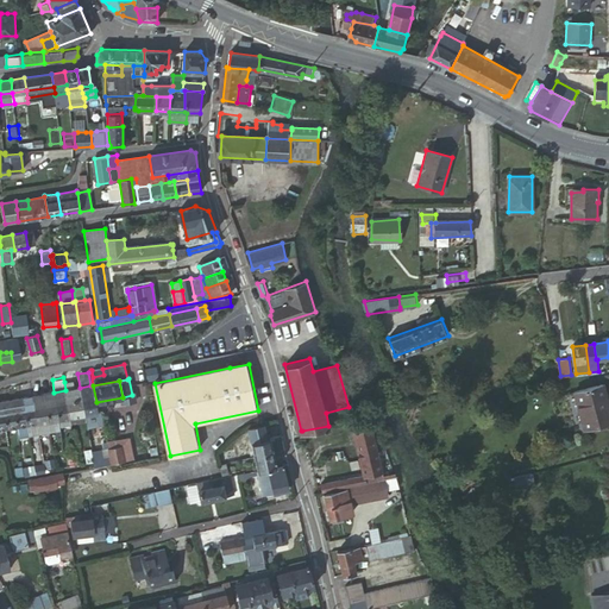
[(608,420),(608,406),(603,383),(575,391),(584,428),(608,420)]
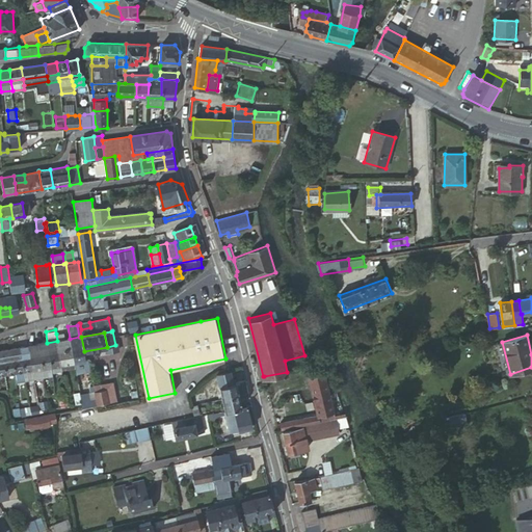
[(74,361),(85,358),(84,351),(81,337),(79,337),(70,339),(74,361)]
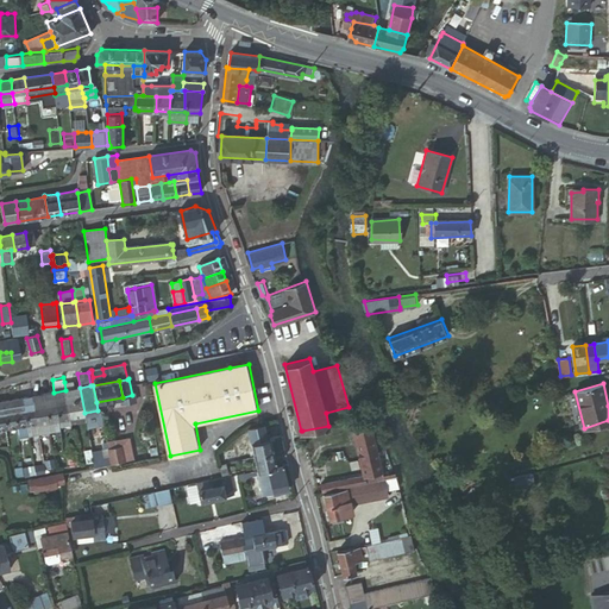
[(81,414),(85,413),(80,388),(74,388),(66,390),(70,416),(77,415),(81,414)]
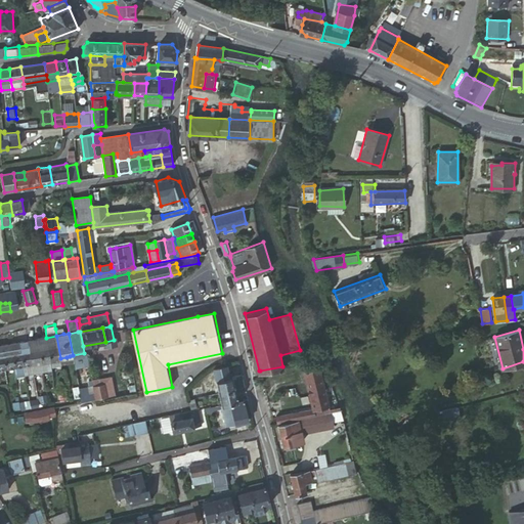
[(56,336),(46,338),(50,359),(60,358),(56,336)]
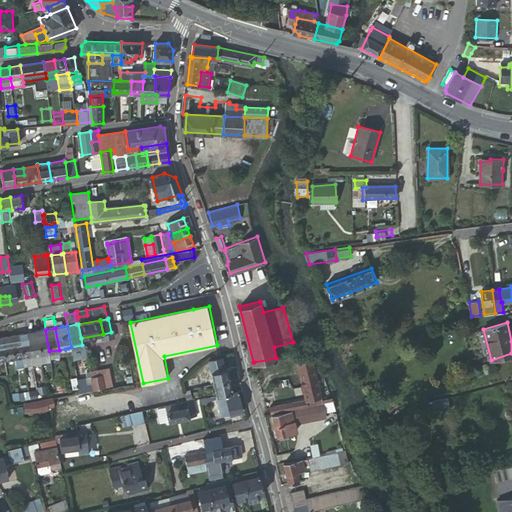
[(45,330),(36,331),(40,353),(41,364),(51,362),(50,358),(49,351),(45,330)]
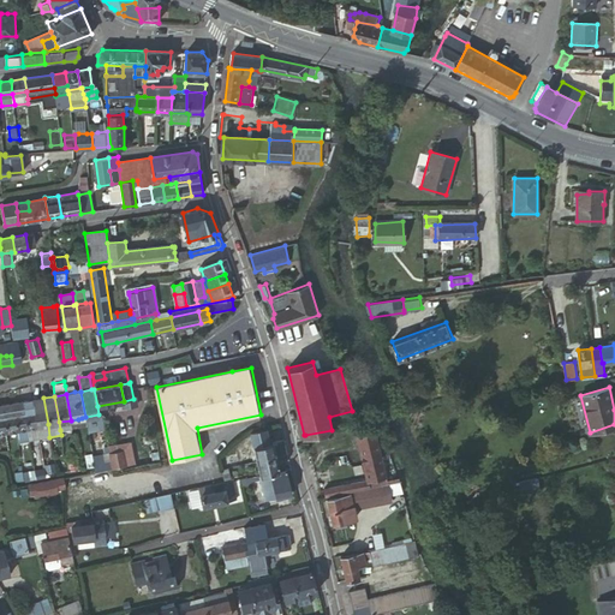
[(48,424),(43,398),(33,400),(37,427),(48,424)]
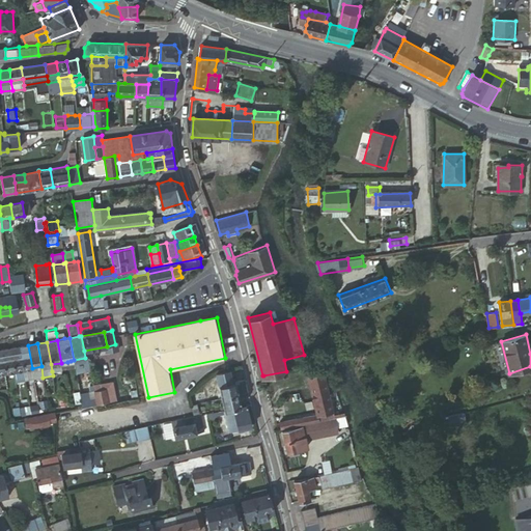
[(32,368),(28,345),(19,347),(23,369),(32,368)]
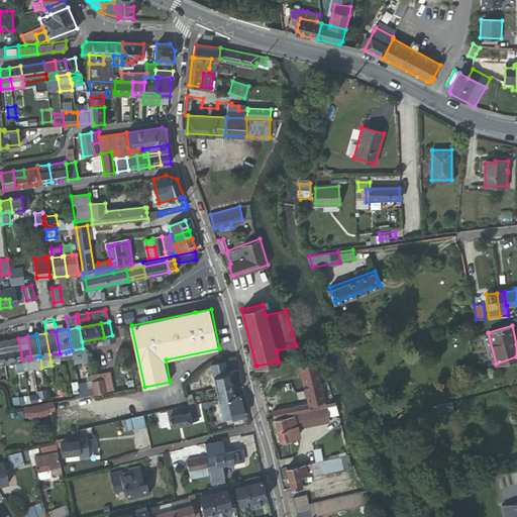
[(22,359),(18,338),(10,339),(14,362),(22,359)]
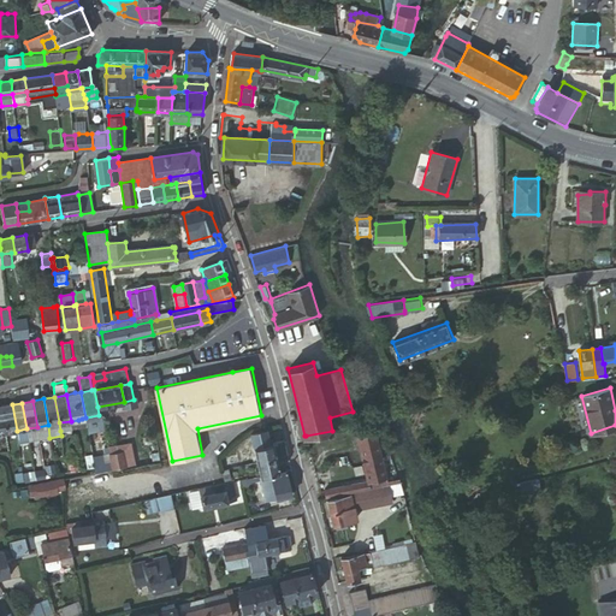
[(17,431),(12,404),(1,407),(6,433),(17,431)]
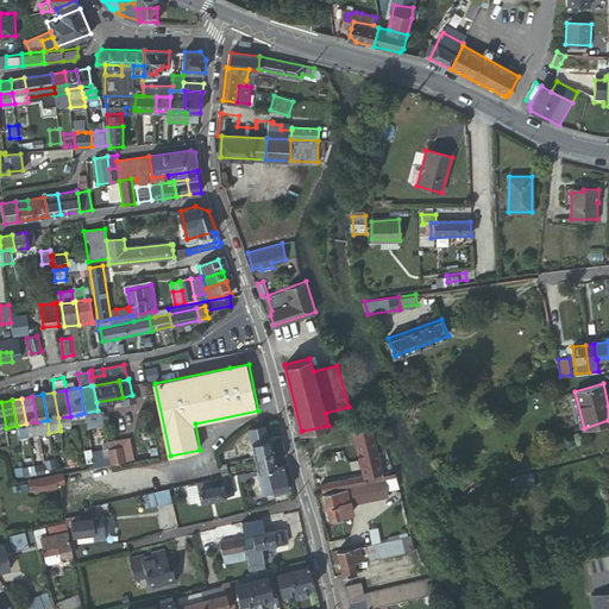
[(49,433),(48,420),(37,422),(38,429),(39,434),(49,433)]
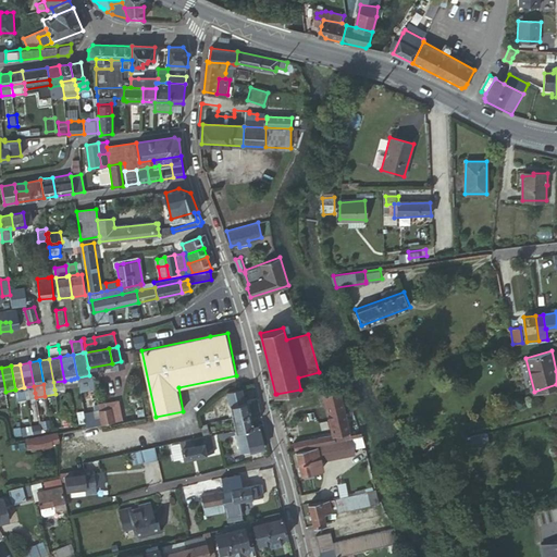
[(334,434),(295,442),(297,449),(318,444),(332,441),(342,440),(351,436),(341,391),(346,390),(345,386),(323,392),(334,434)]
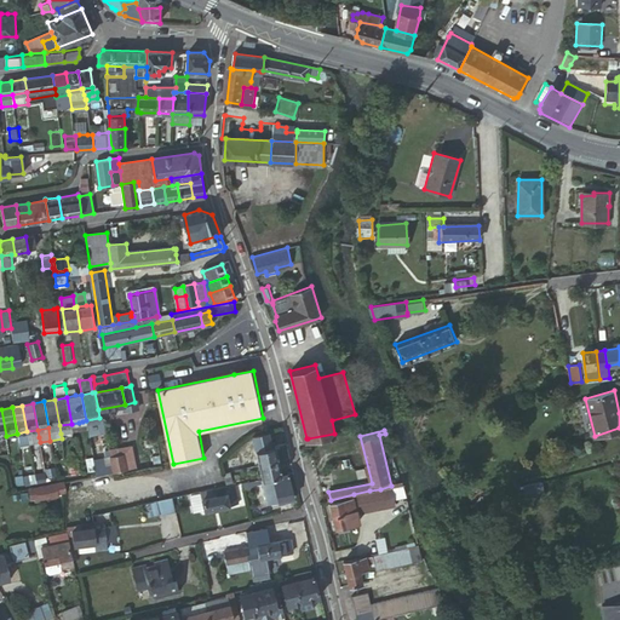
[(29,440),(27,431),(17,434),(19,446),(29,445),(29,440)]
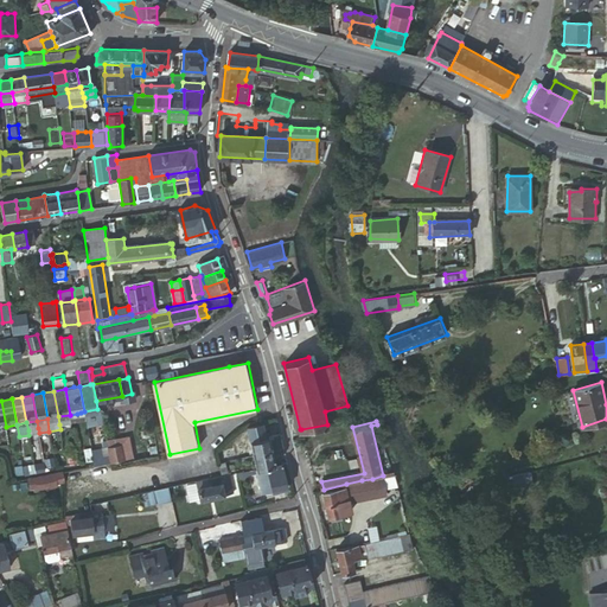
[(378,425),(377,425),(371,426),(383,473),(394,471),(378,425)]
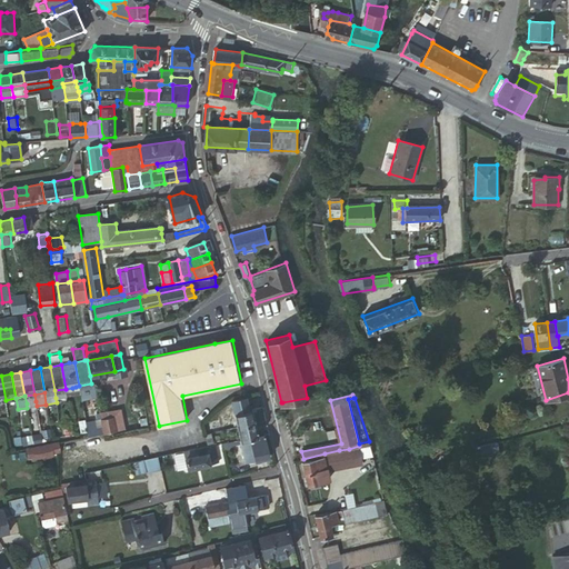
[(235,412),(250,409),(248,400),(232,403),(235,412)]
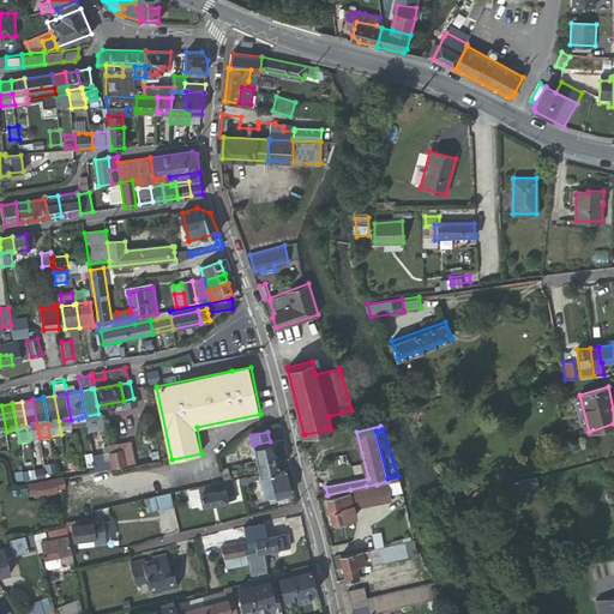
[(253,445),(257,459),(276,456),(272,440),(270,441),(253,445)]
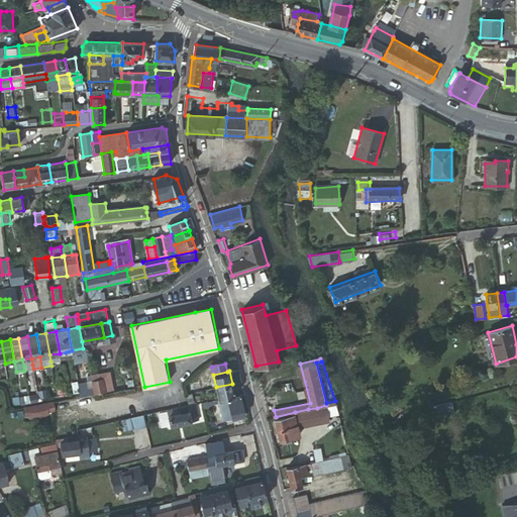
[(94,393),(105,390),(102,373),(91,375),(91,378),(94,393)]
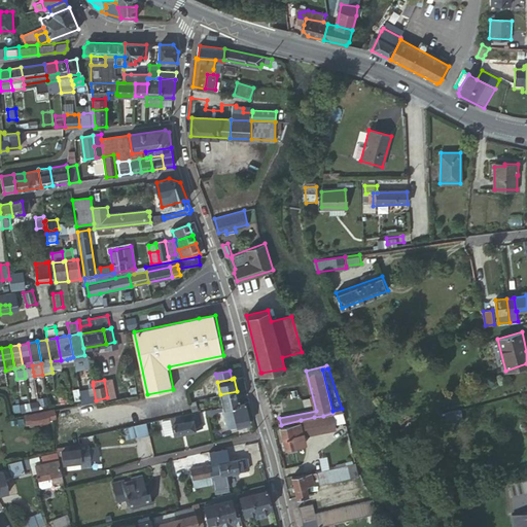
[(93,385),(86,386),(90,401),(96,400),(93,385)]
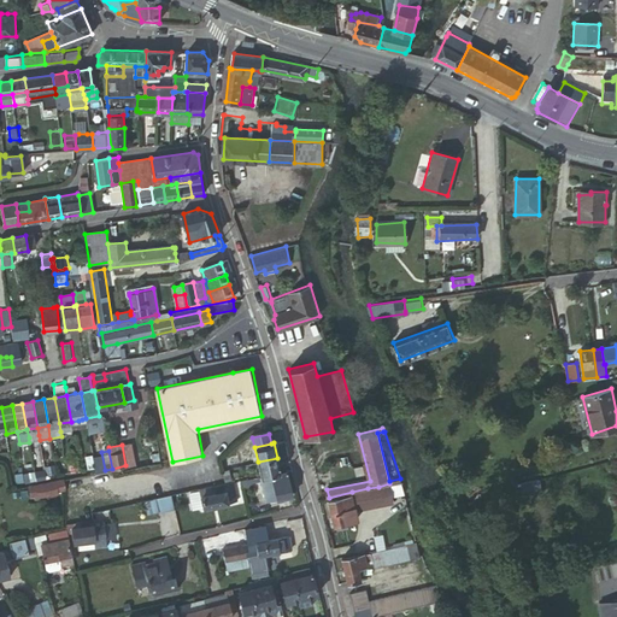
[(277,458),(258,462),(260,475),(262,475),(272,472),(280,471),(277,458)]
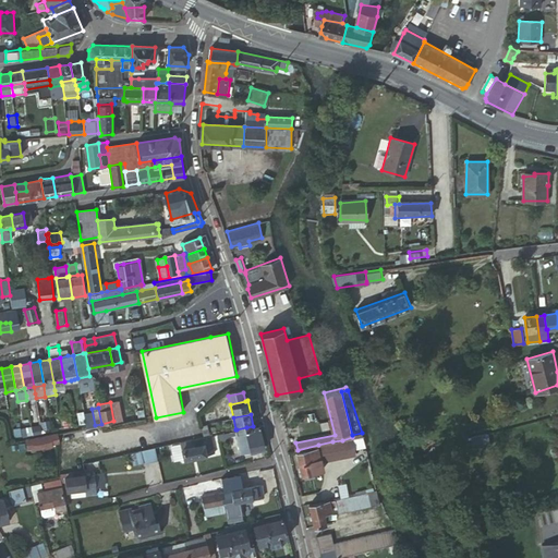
[(265,448),(259,425),(253,426),(246,427),(251,450),(265,448)]
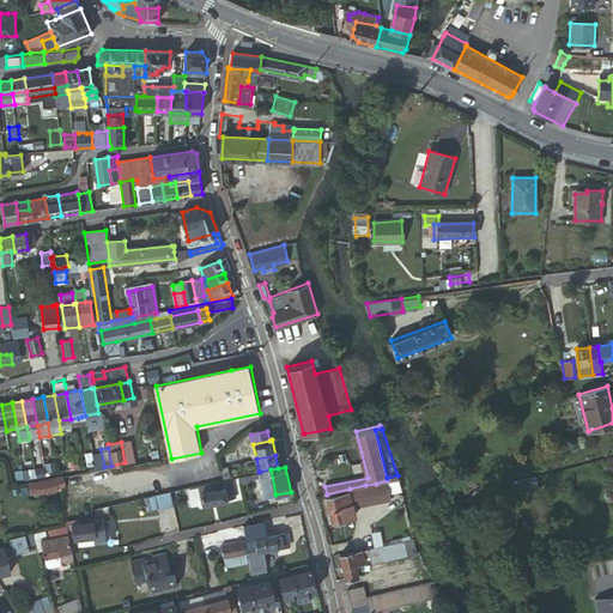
[(271,469),(260,472),(265,497),(275,495),(271,469)]
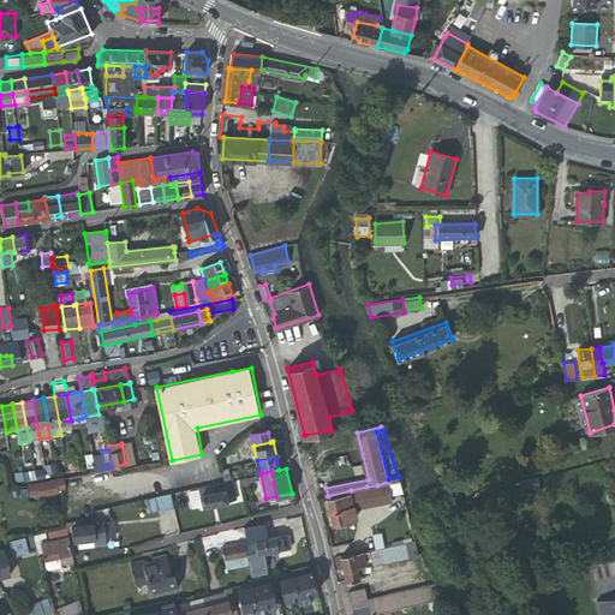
[(66,488),(64,477),(55,478),(58,490),(66,488)]
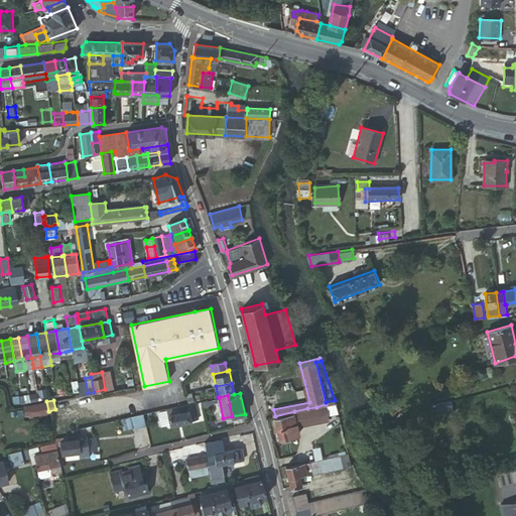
[(447,400),(433,402),(434,414),(449,411),(447,400)]
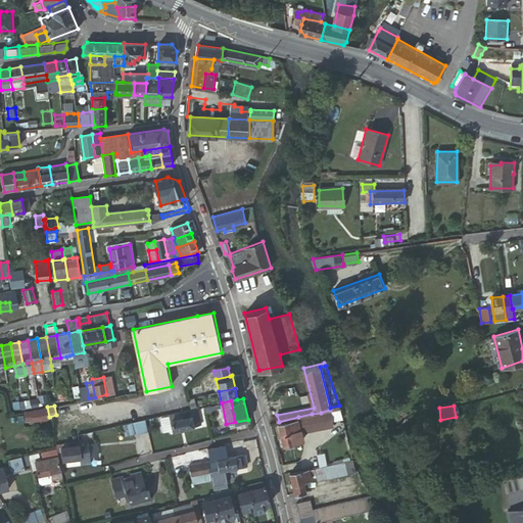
[(32,411),(33,420),(34,423),(49,419),(49,417),(47,407),(32,411)]
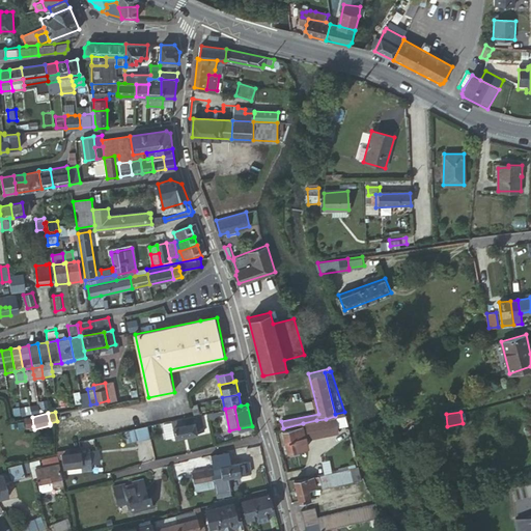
[(336,416),(338,426),(347,424),(345,415),(336,416)]
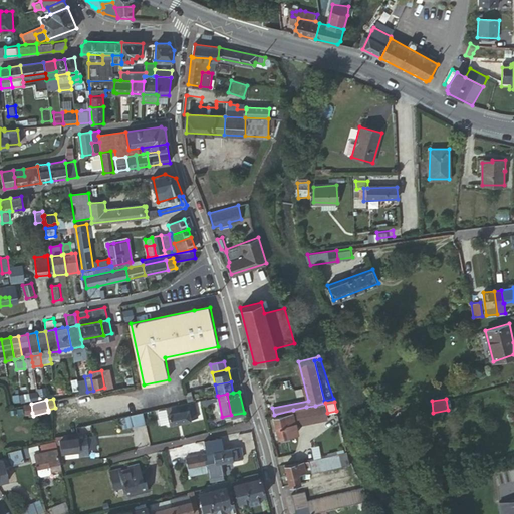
[(293,413),(296,423),(328,416),(327,413),(325,403),(324,403),(315,406),(306,407),(293,410),(293,413)]
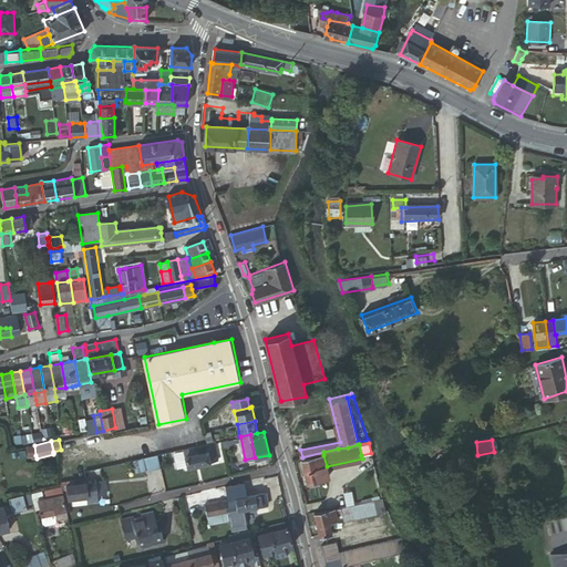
[(34,445),(26,447),(28,457),(35,455),(34,445)]
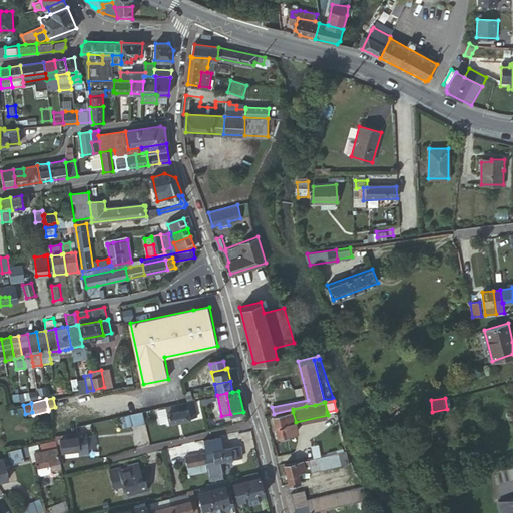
[(187,407),(189,417),(197,416),(195,405),(187,407)]
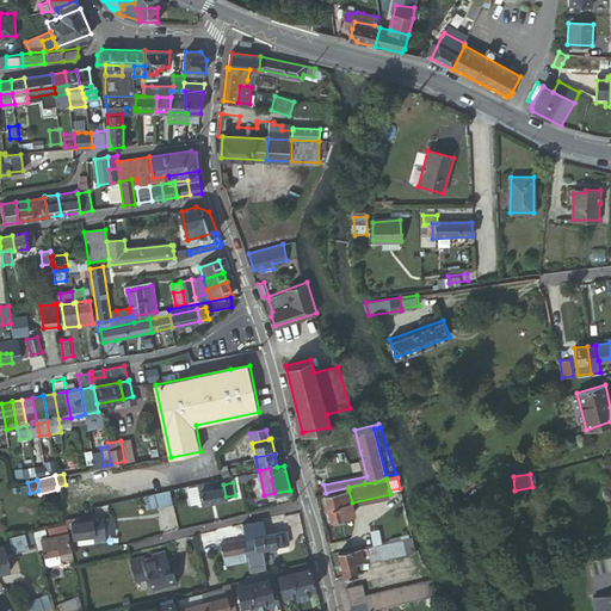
[(202,503),(226,497),(223,485),(199,491),(202,503)]
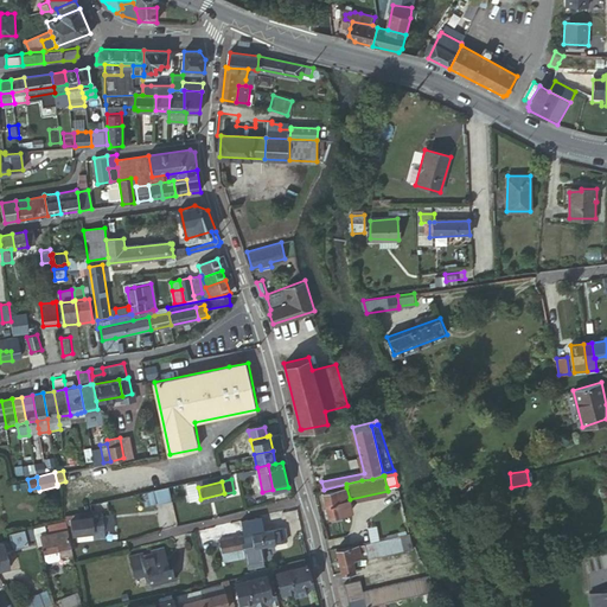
[(153,489),(157,502),(157,503),(172,499),(168,486),(153,489)]
